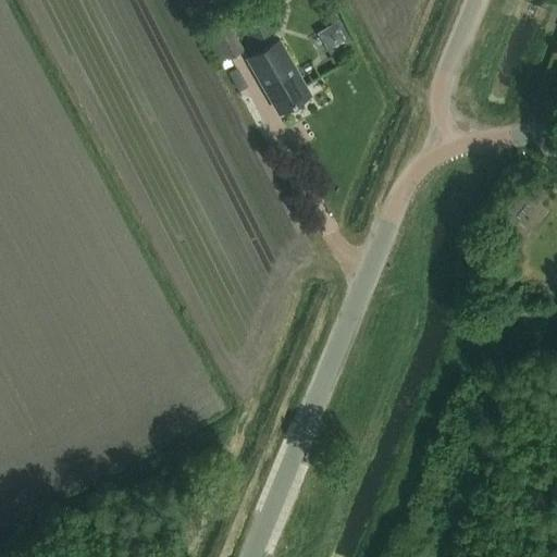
[(233,29),(243,24),(234,10),(208,25),(226,58),(243,48),(233,29)]
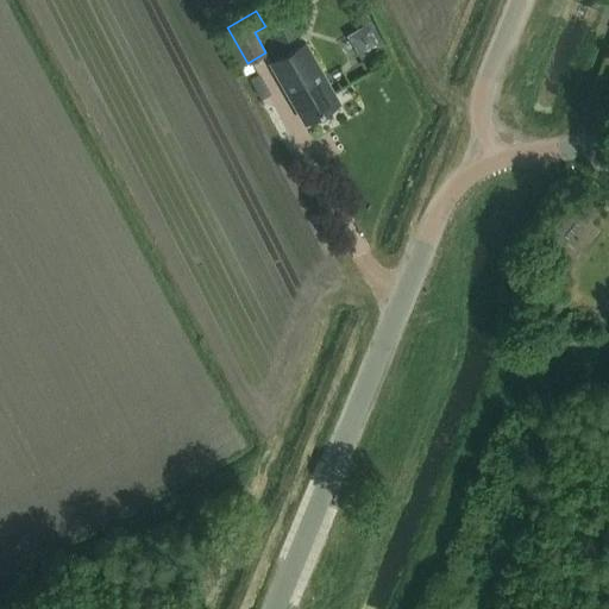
[(372,18),(349,32),(363,52),(385,39),(372,18)]
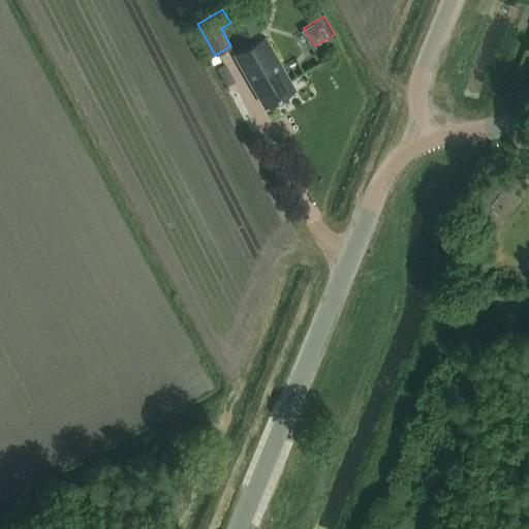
[(265,38),(235,56),(265,107),(294,90),(265,38)]
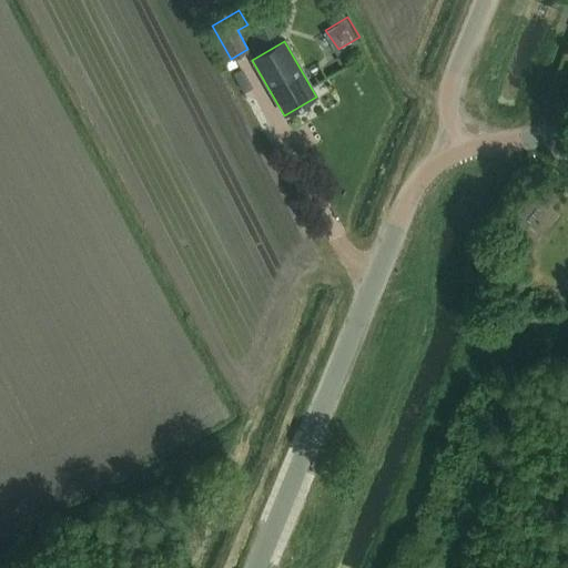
[(527,196),(513,215),(525,225),(540,208),(527,196)]
